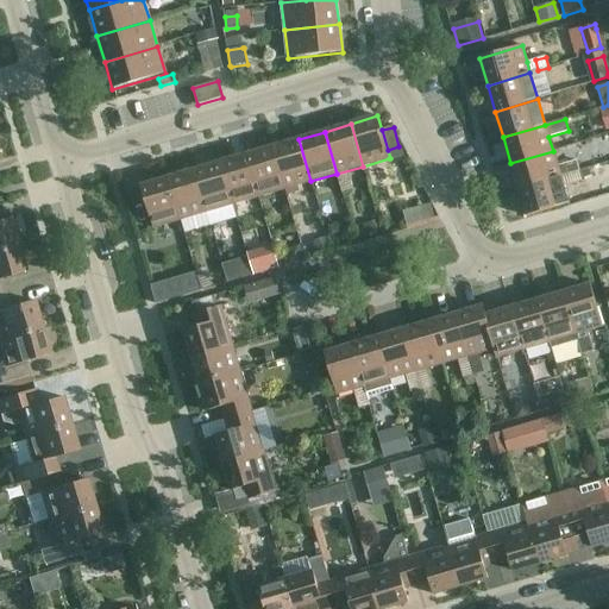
[(299,139),(272,148),(284,189),(311,181),(299,139)]
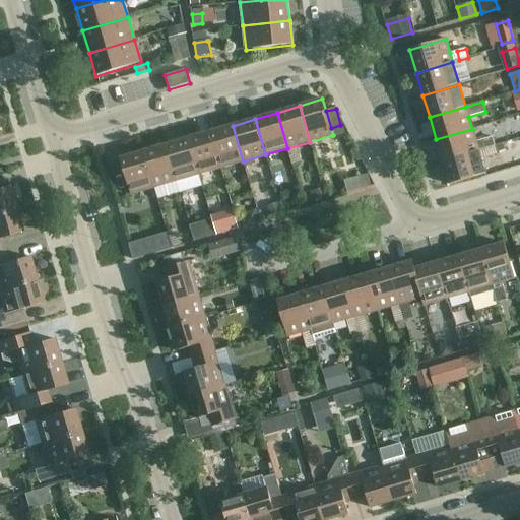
[(220,168),(243,161),(233,126),(210,132),(220,168)]
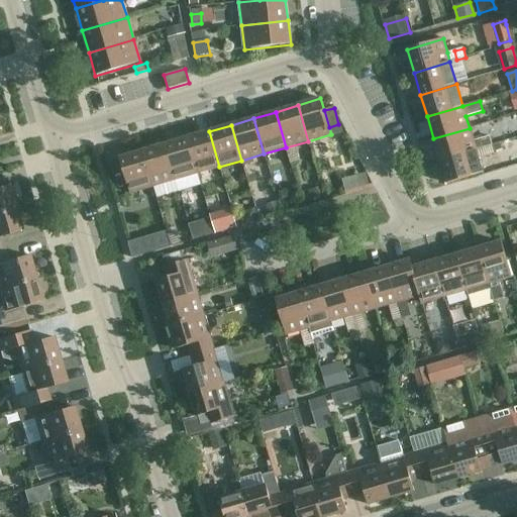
[(470,128),(433,138),(440,161),(476,150),(470,128)]
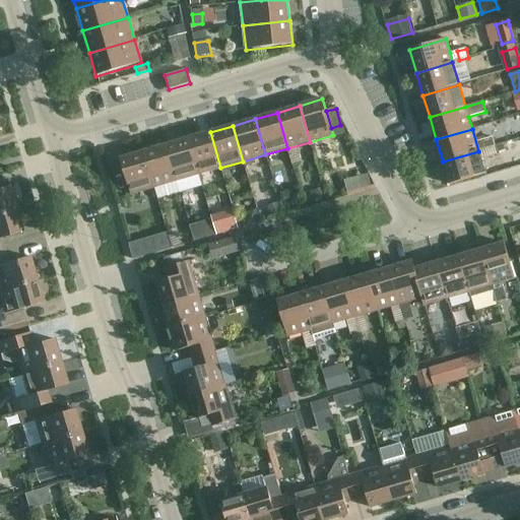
[(220,168),(210,132),(188,139),(198,175),(220,168)]
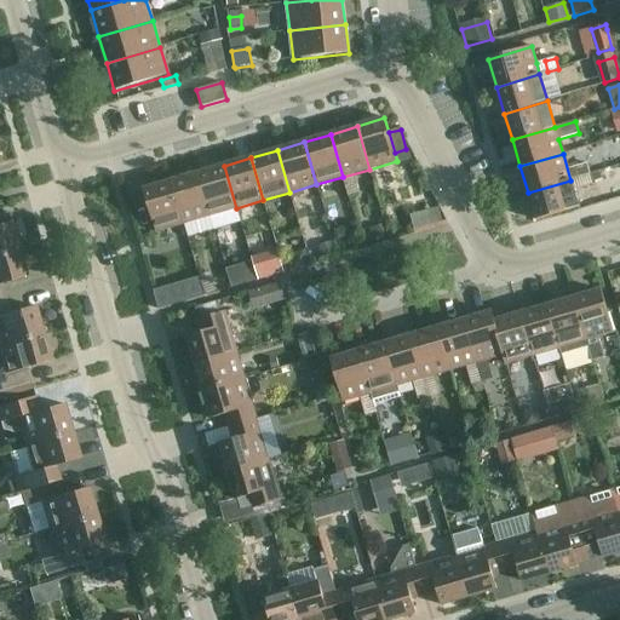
[(579,178),(590,174),(587,164),(577,167),(579,178)]
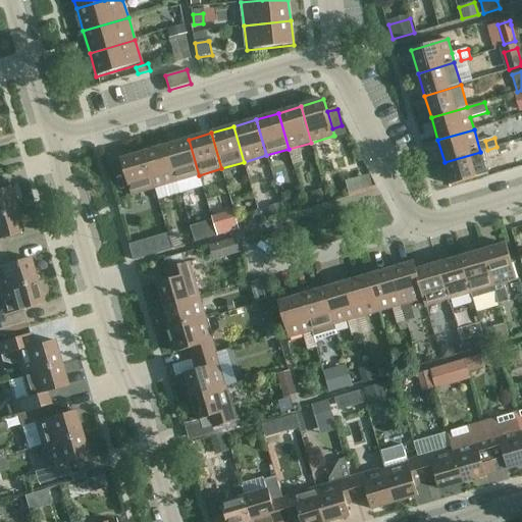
[(199,175),(189,140),(166,146),(176,181),(199,175)]
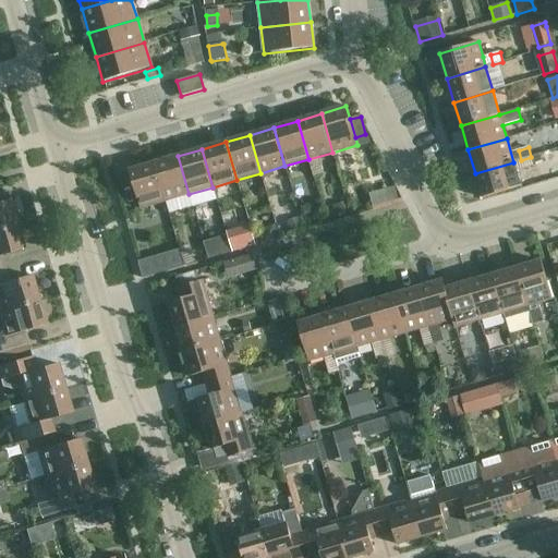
[(189,194),(178,156),(154,164),(165,202),(189,194)]
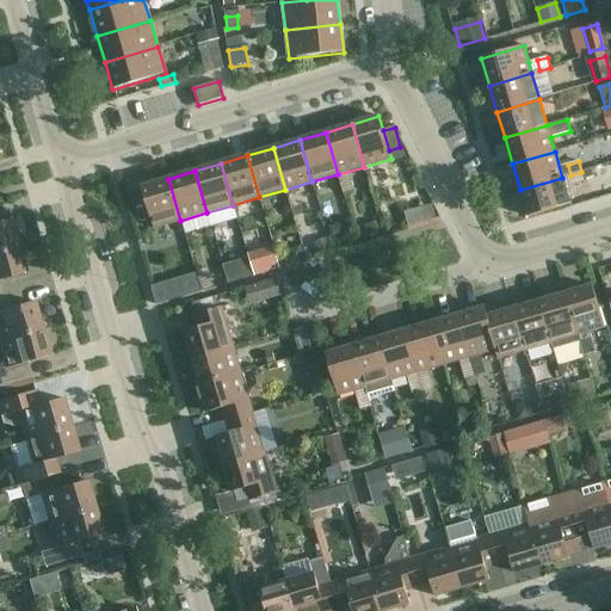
[(581,172),(571,176),(574,185),(585,183),(581,172)]
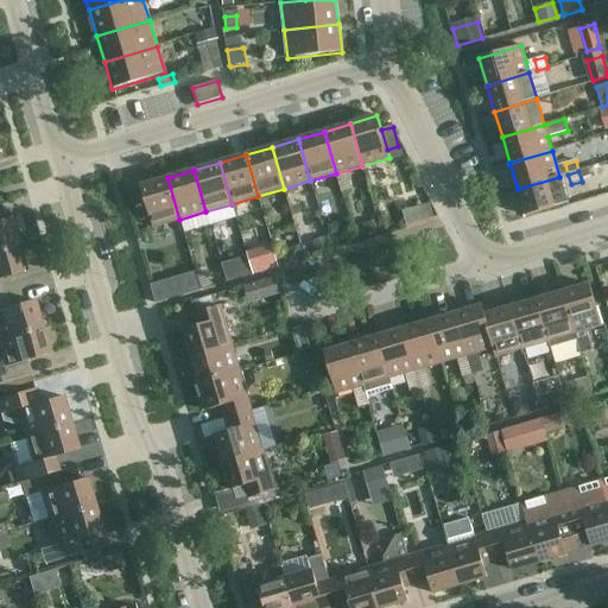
[(568,204),(563,187),(559,177),(518,189),(526,216),(568,204)]
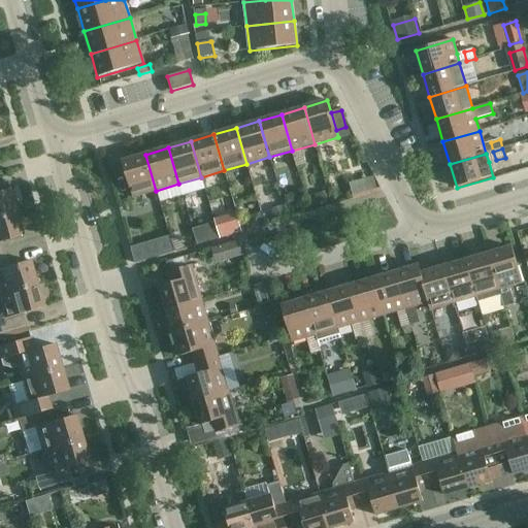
[(133,198),(156,191),(145,155),(122,161),(133,198)]
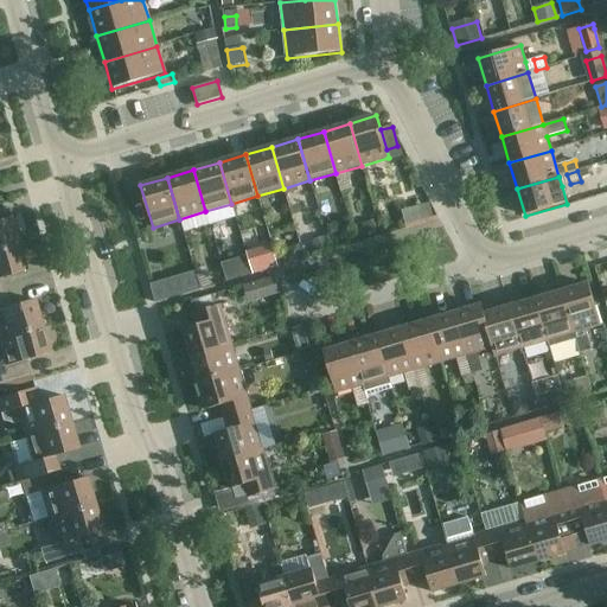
[(351,189),(349,178),(338,181),(342,192),(351,189)]
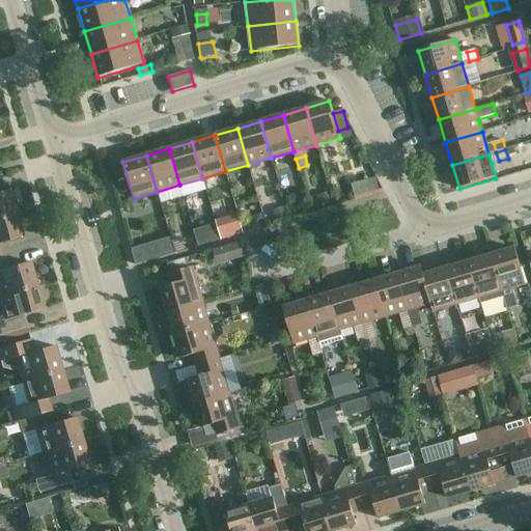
[(0,219),(15,215),(8,191),(0,193),(0,219)]
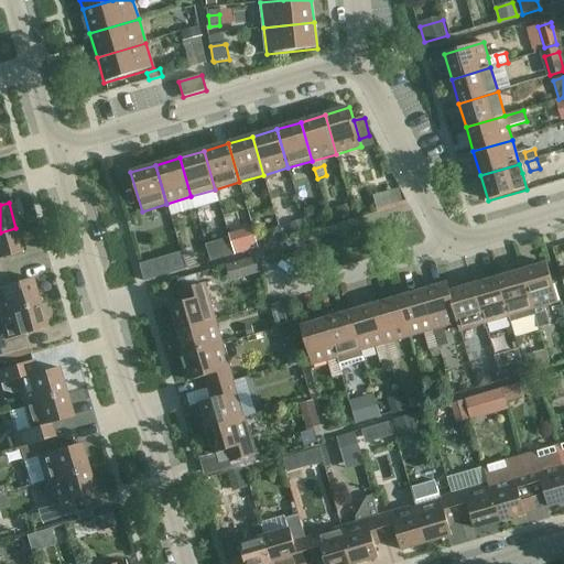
[(349,204),(335,208),(337,219),(353,215),(349,204)]
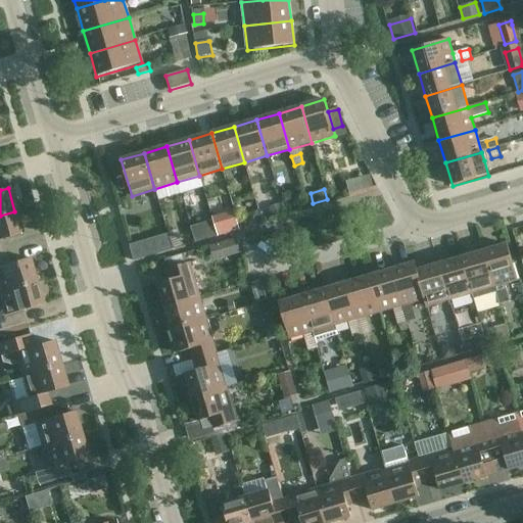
[(281,202),(282,203),(285,214),(297,209),(294,198),(281,202)]
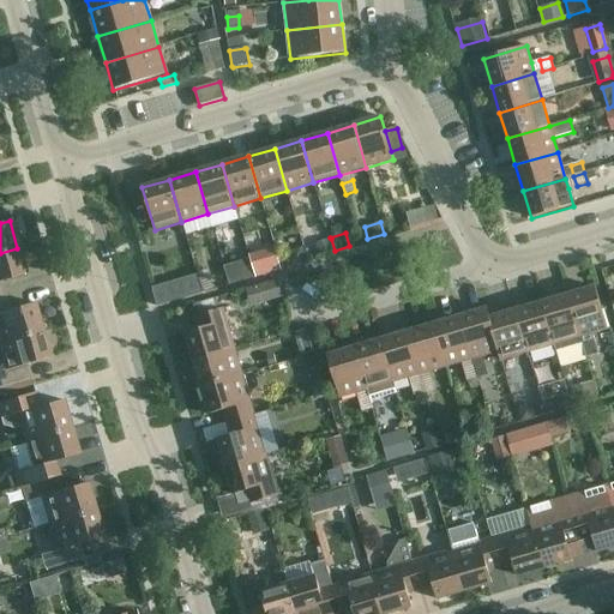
[(335,252),(335,251),(331,239),(315,244),(319,257),(335,252)]
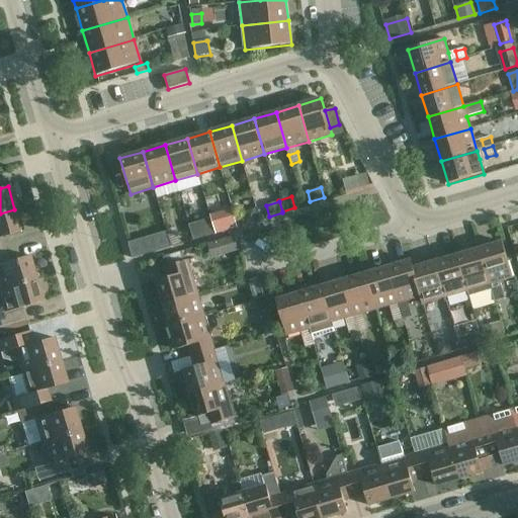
[(244,217),(246,225),(258,222),(254,208),(243,211),(244,217)]
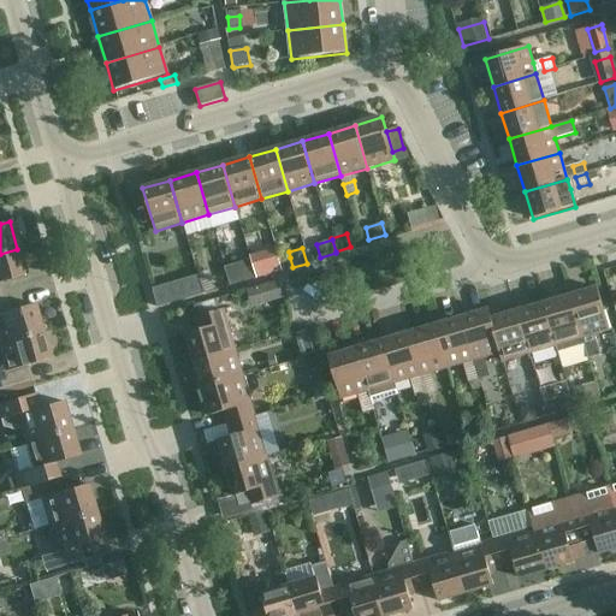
[(0,283),(25,277),(17,249),(0,254),(0,283)]
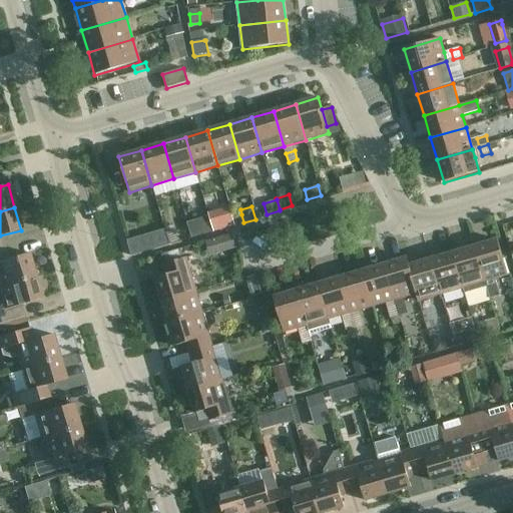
[(227,228),(222,213),(208,217),(213,232),(227,228)]
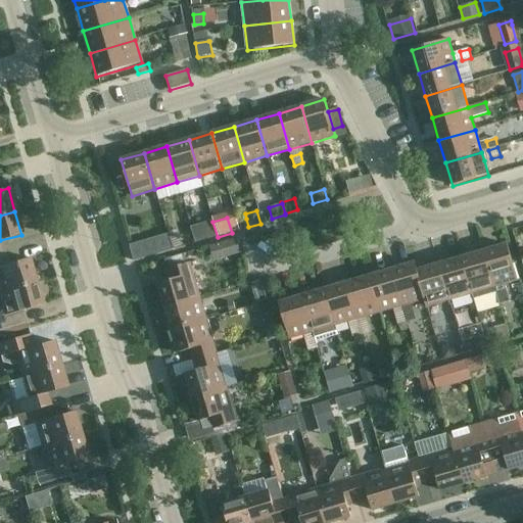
[(240,230),(248,228),(248,227),(246,219),(237,221),(240,230)]
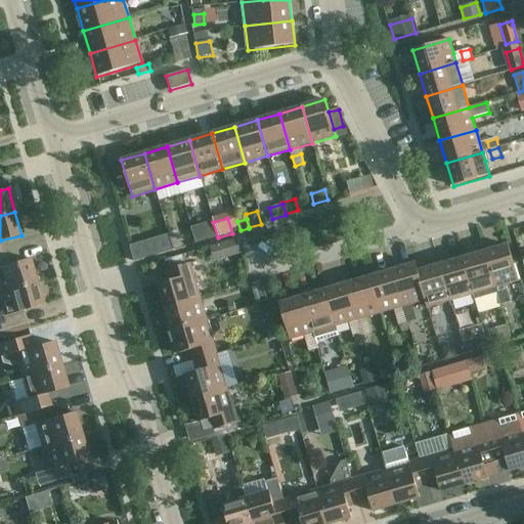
[(190,227),(195,244),(218,237),(213,222),(213,221),(190,227)]
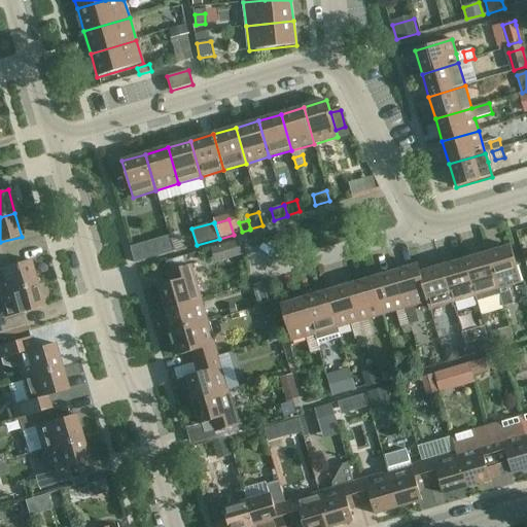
[(170,235),(171,237),(175,251),(183,249),(178,233),(170,235)]
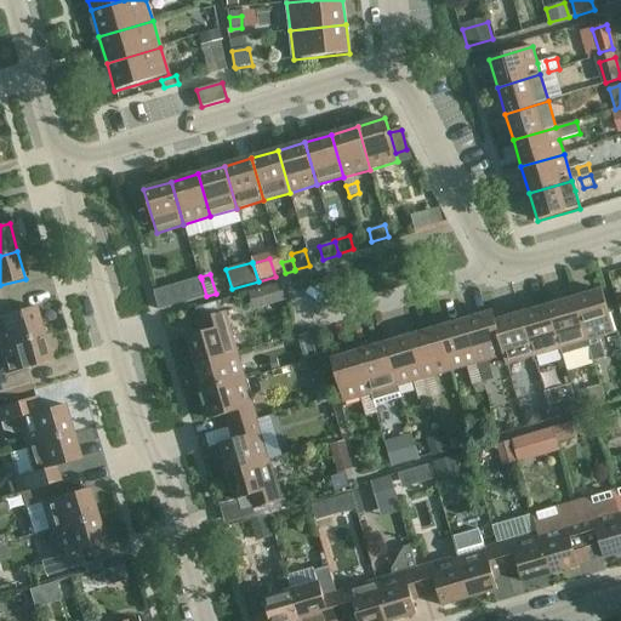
[(251,292),(254,300),(258,303),(283,296),(279,284),(251,292)]
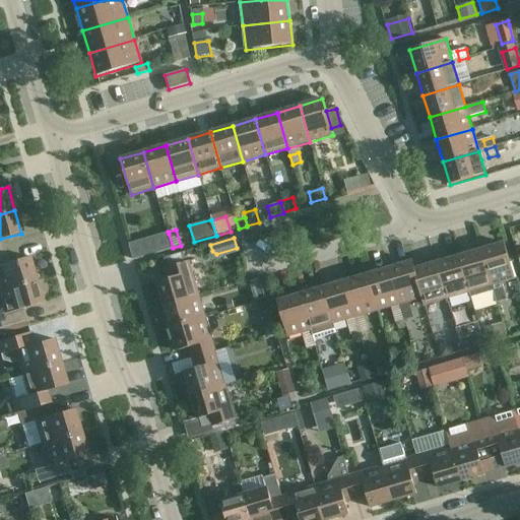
[(480,250),(494,296),(496,303),(506,300),(502,282),(514,279),(504,243),(480,250)]
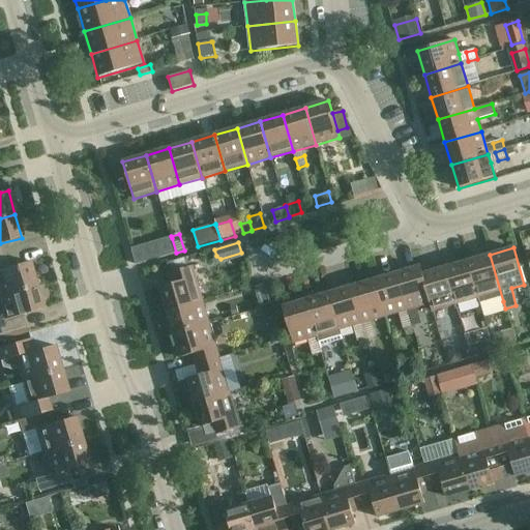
[(503,301),(490,255),(467,261),(477,298),(480,307),(503,301)]
